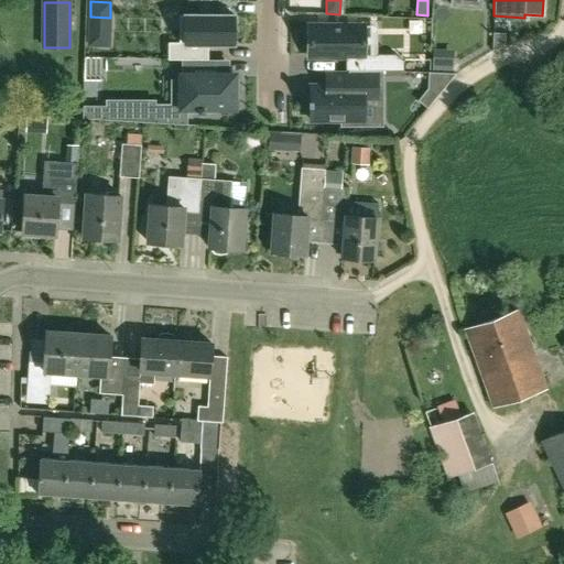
[(167,43),(167,60),(181,61),(208,61),(208,44),(234,44),(234,15),(179,15),(179,43),(167,43)]
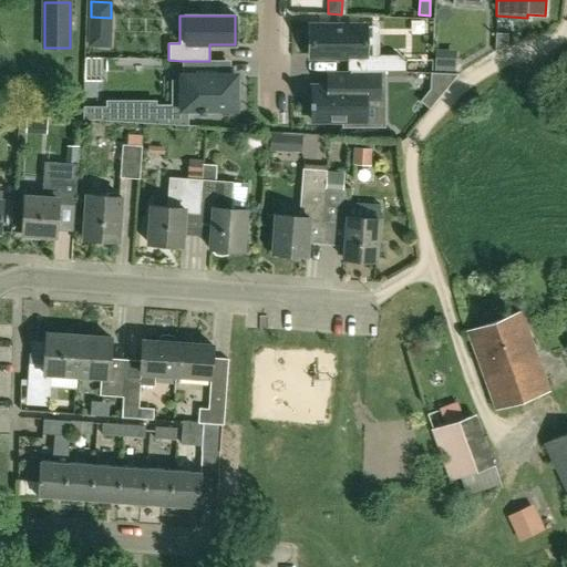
[(401,21),(401,35),(428,35),(428,22),(401,21)]
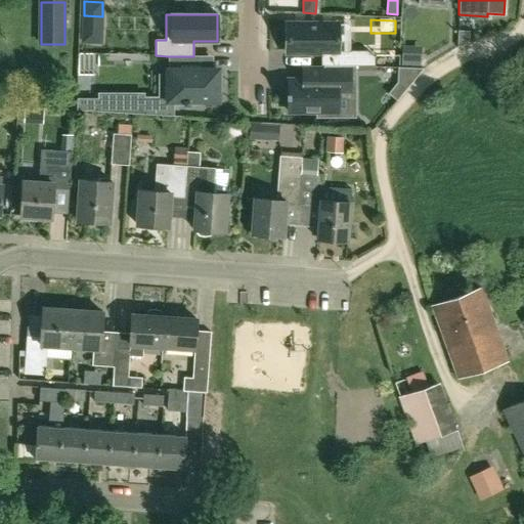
[(289,24),(289,53),(338,53),(338,24),(289,24)]
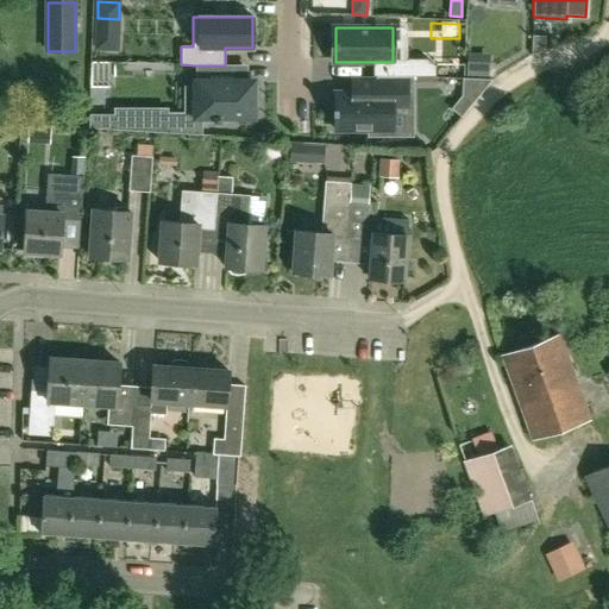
[(545,36),(533,36),(532,55),(545,51),(545,36)]
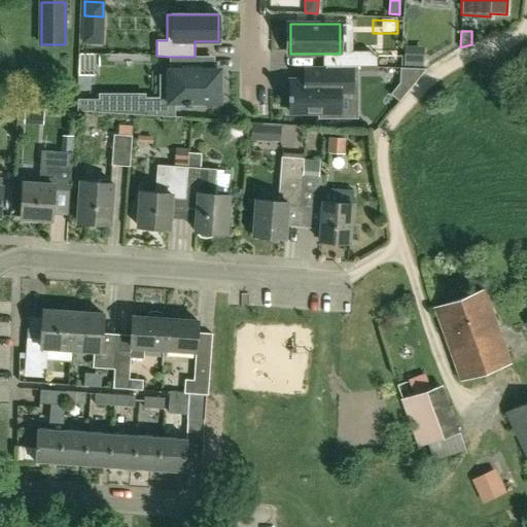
[(424,54),(405,53),(403,67),(423,68),(424,54)]
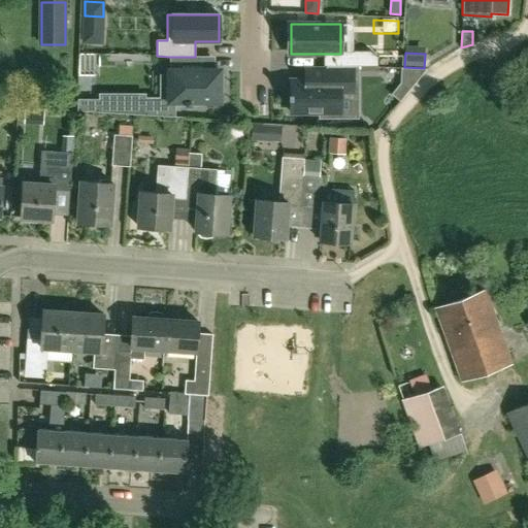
[(169,75),(169,76),(173,76),(173,106),(175,106),(201,106),(201,101),(218,101),(218,93),(223,93),(223,71),(202,71),(202,58),(206,58),(206,57),(195,57),(169,57),(169,75)]
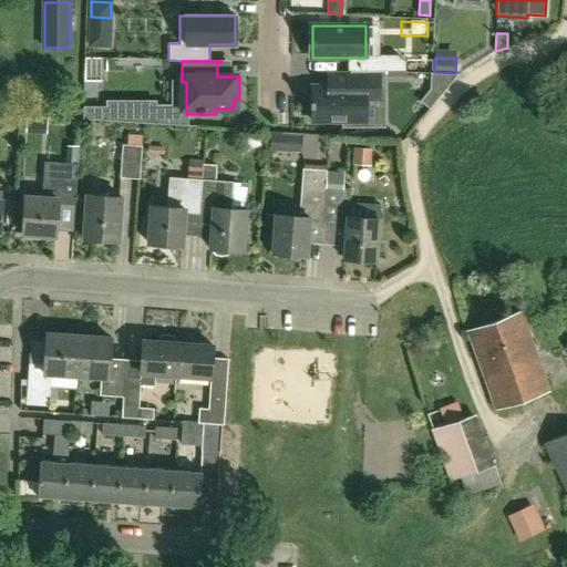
[(343,126),(366,126),(366,100),(379,100),(379,71),(350,71),(350,73),(328,73),(328,86),(312,86),(312,121),(343,121),(343,126)]
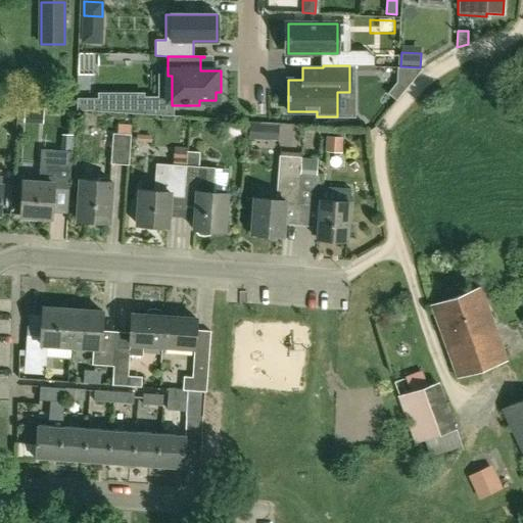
[(396,82),(406,89),(422,68),(397,67),(396,82)]
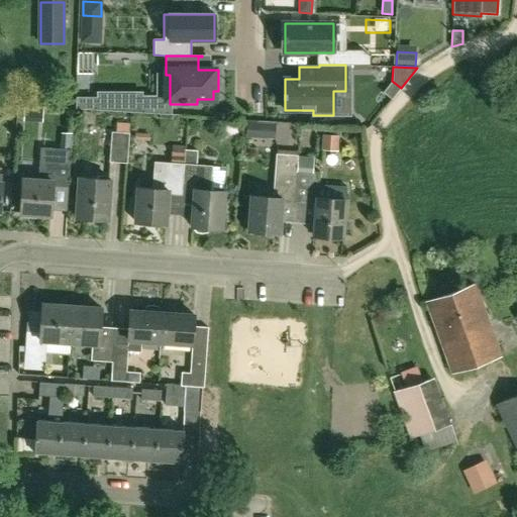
[(99,110),(99,109),(99,99),(77,99),(77,97),(76,97),(76,108),(99,110)]
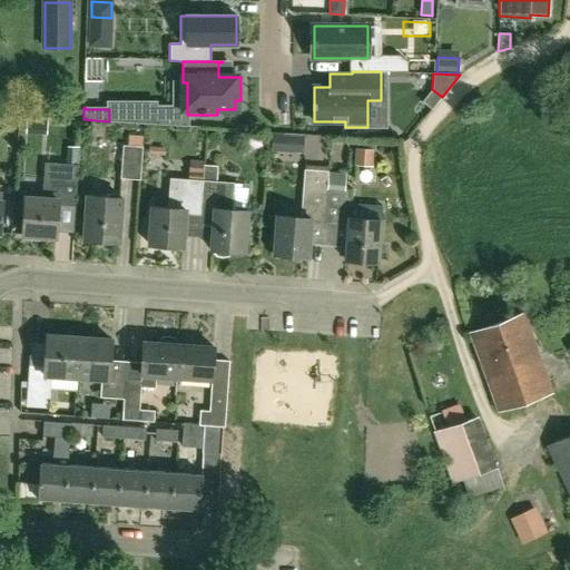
[(155,110),(155,125),(189,127),(189,119),(174,120),(174,110),(155,110)]
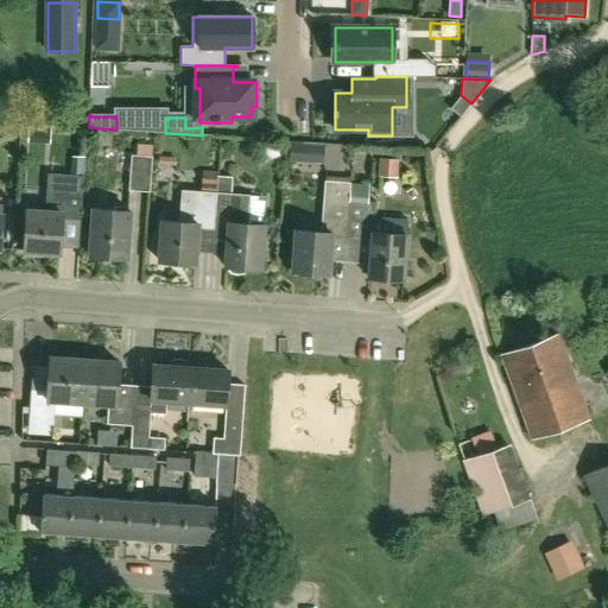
[(291,143),(290,160),(298,160),(299,144),(291,143)]
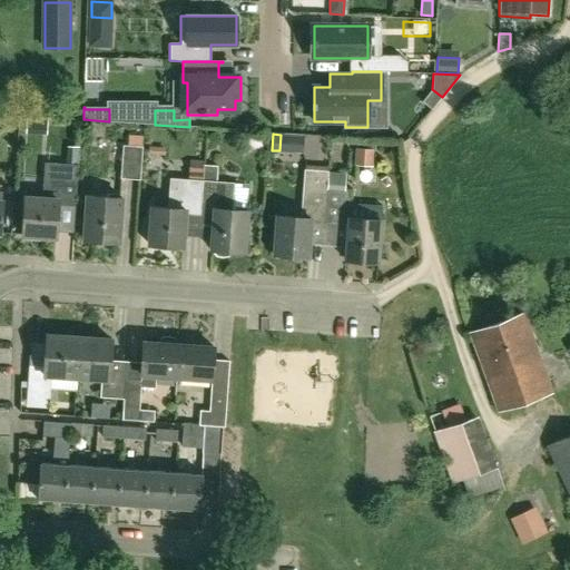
[(296,136),(295,151),(303,153),(304,136),(296,136)]
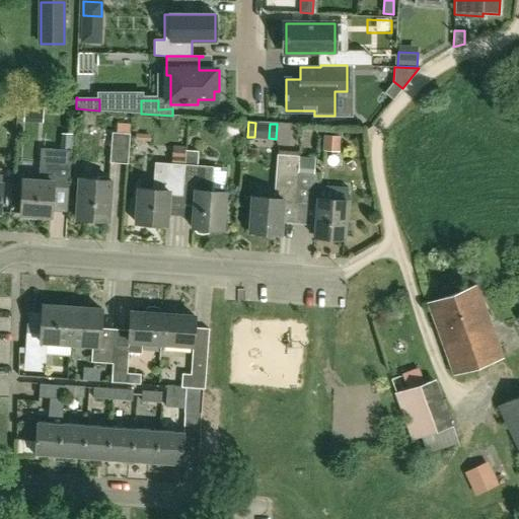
[(112,132),(109,162),(128,163),(130,134),(112,132)]
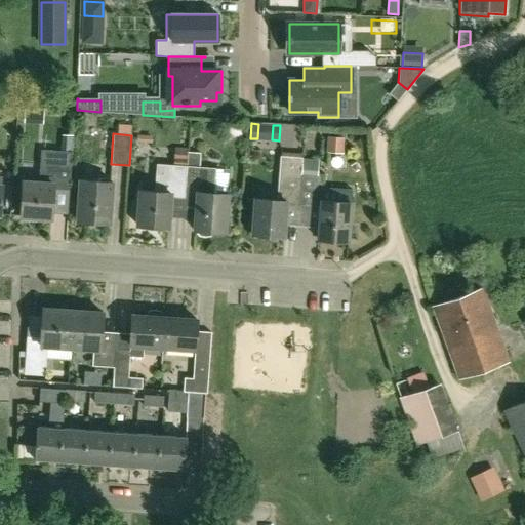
[(327,137),(326,152),(342,154),(344,138),(327,137)]
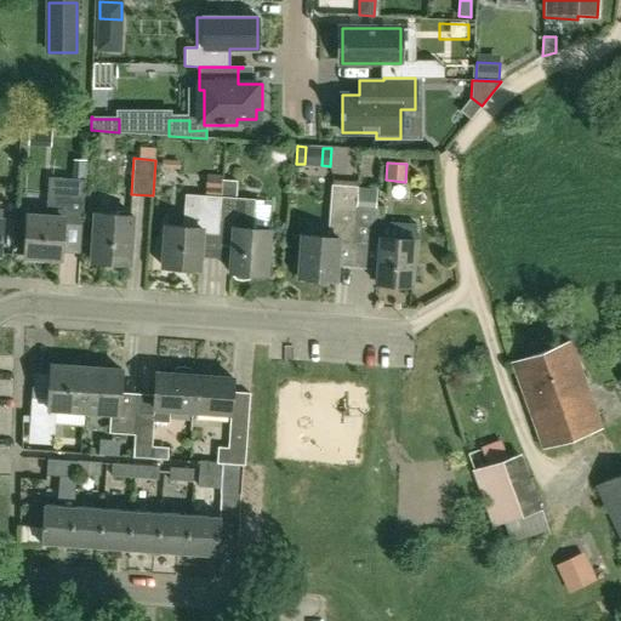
[(50,177),(49,193),(47,217),(29,216),(26,257),(63,260),(66,223),(84,226),(87,180),(84,180),(85,171),(77,170),(73,174),(73,178),(50,177)]
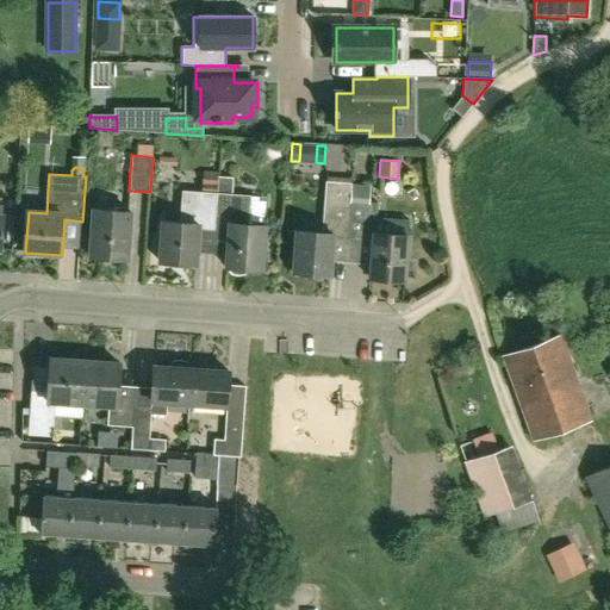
[(327,182),(325,199),(323,235),(296,232),(293,273),(330,275),(334,240),(347,240),(349,201),(349,195),(350,184),(327,182)]
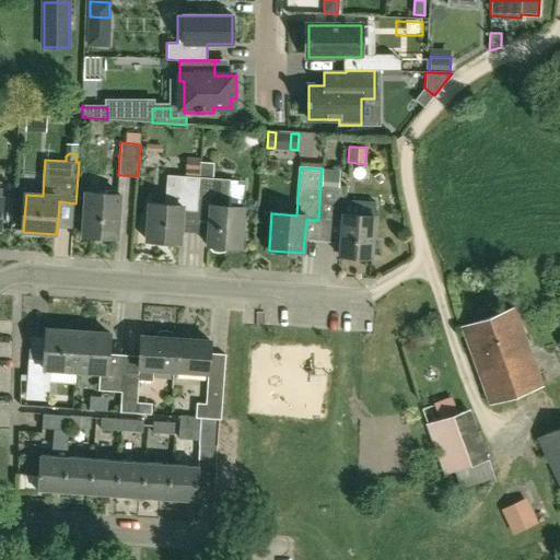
[(195,211),(198,177),(167,175),(165,205),(149,203),(146,241),(178,243),(182,210),(195,211)]
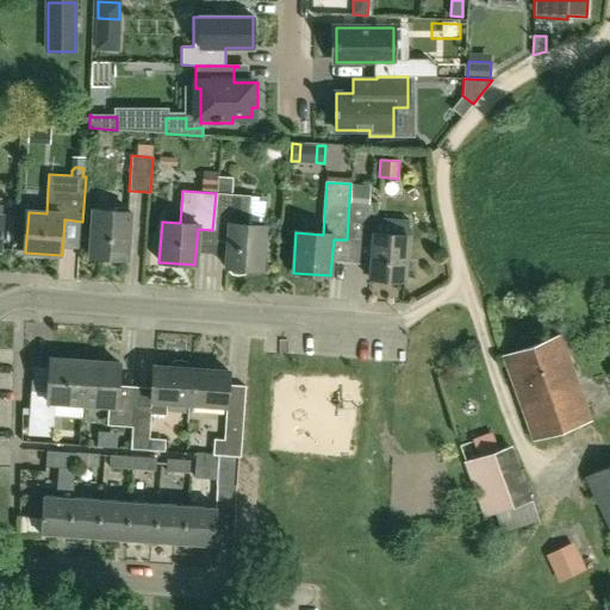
[(225,267),(229,267),(228,271),(231,274),(237,275),(242,275),(246,272),(247,268),(261,269),(265,225),(248,224),(250,195),(216,193),(212,230),(228,231),(225,267)]
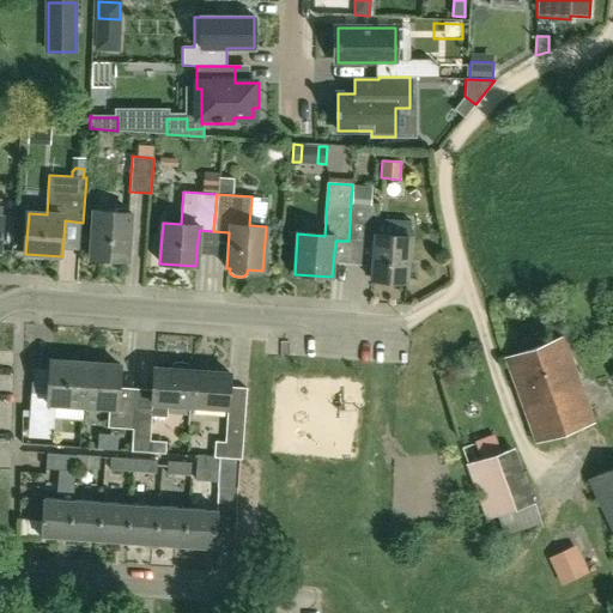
[(369,204),(351,202),(349,241),(374,243),(371,279),(407,281),(411,236),(412,220),(377,218),(378,204),(369,204)]
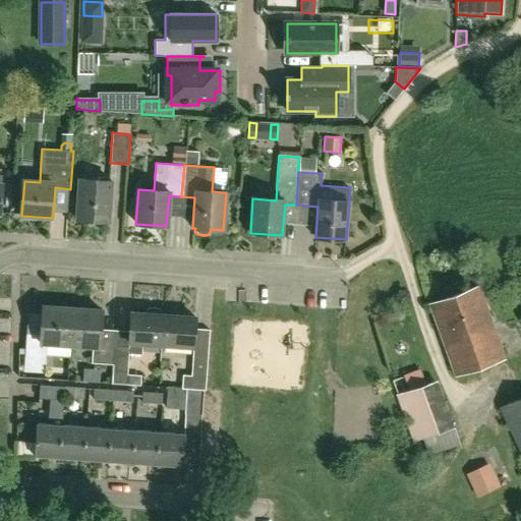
[(80,179),(77,220),(109,222),(112,182),(80,179)]
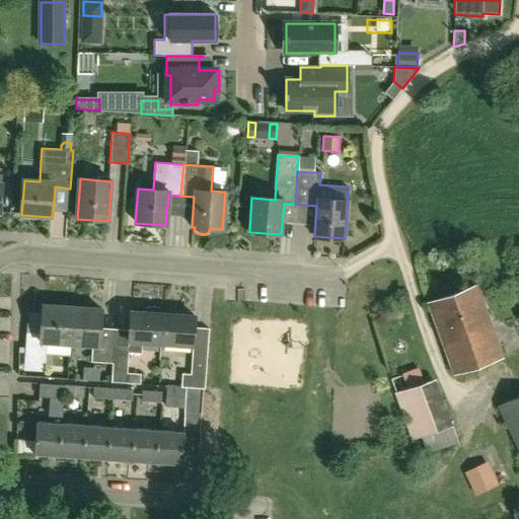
[(454,373),(503,355),(477,285),(429,303),(454,373)]
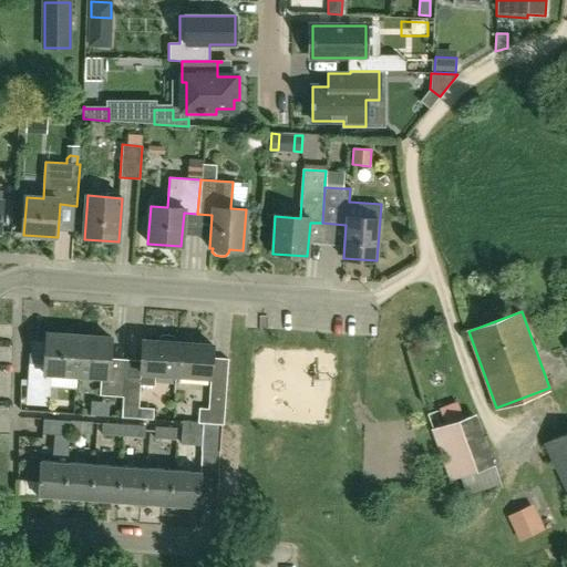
[(29,362),(27,389),(26,410),(48,412),(51,372),(76,374),(79,334),(45,332),(43,363),(29,362)]
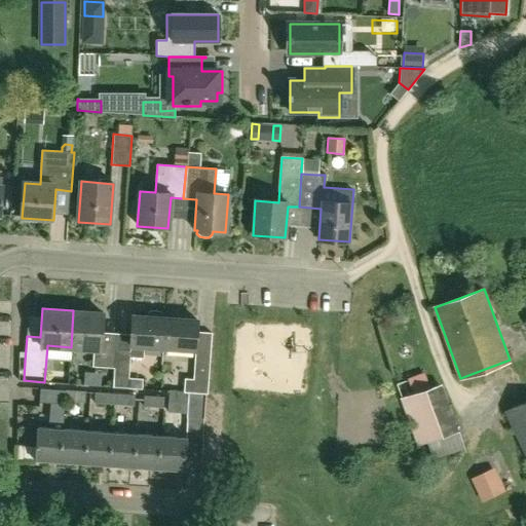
[(73,310),(71,347),(94,349),(92,366),(114,367),(115,343),(100,342),(101,332),(103,312),(73,310)]
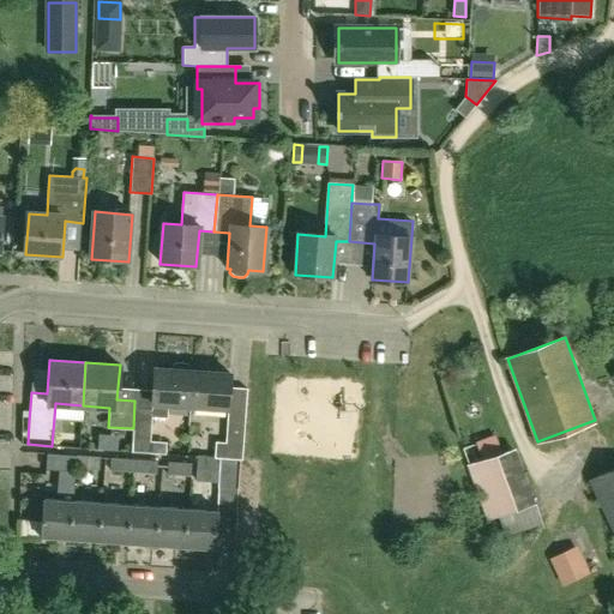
[(151,438),(152,417),(167,417),(169,404),(191,405),(193,369),(191,369),(191,366),(186,363),(175,362),(172,365),(172,368),(155,367),(152,390),(134,389),(134,401),(134,408),(133,428),(132,435),(133,437),(132,452),(150,453),(151,438)]
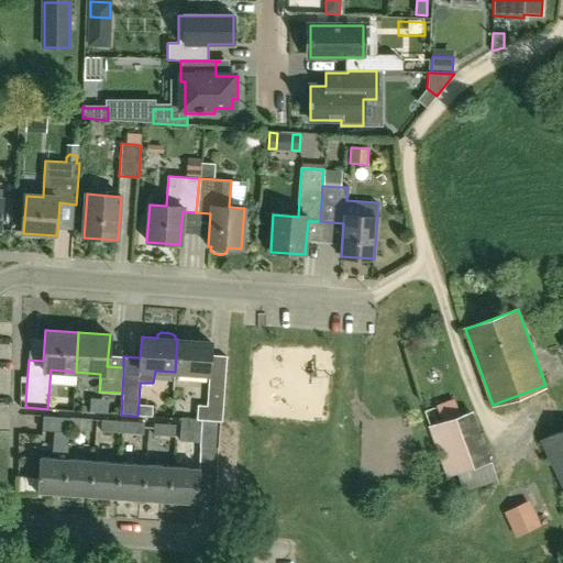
[(177,339),(175,372),(209,374),(211,341),(177,339)]
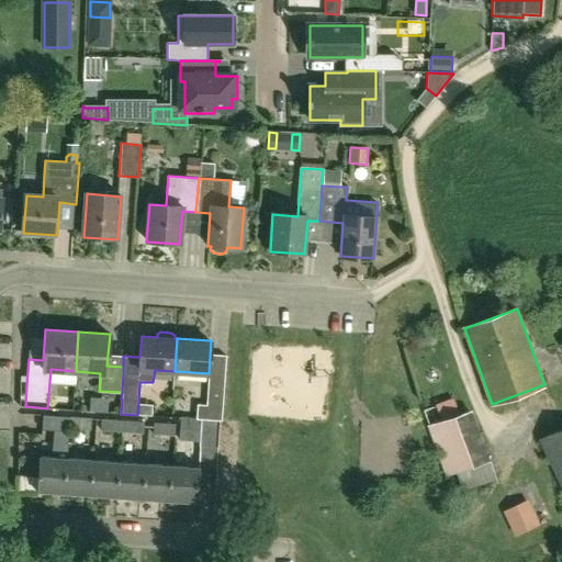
[(197,418),(217,420),(222,420),(224,380),(208,379),(206,405),(198,404),(197,418)]
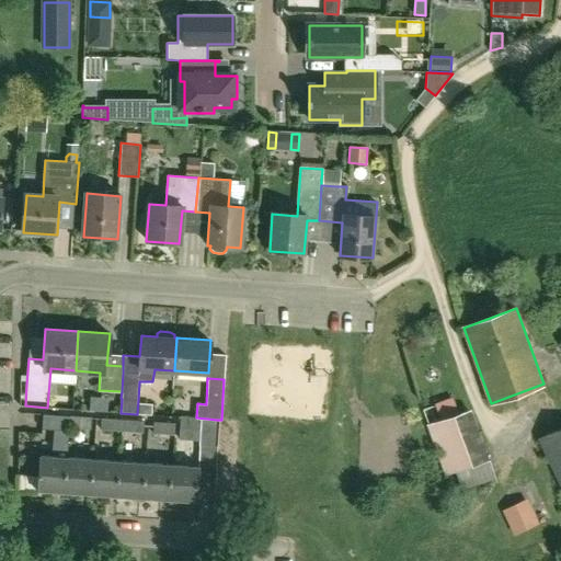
[(89,410),(106,408),(104,392),(87,395),(89,410)]
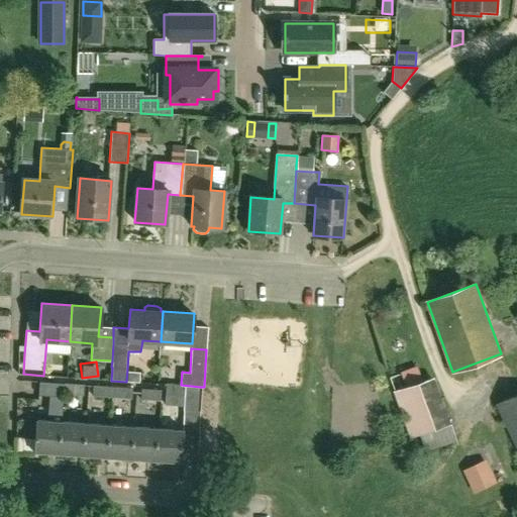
[(413,367),(390,376),(394,388),(417,379),(413,367)]
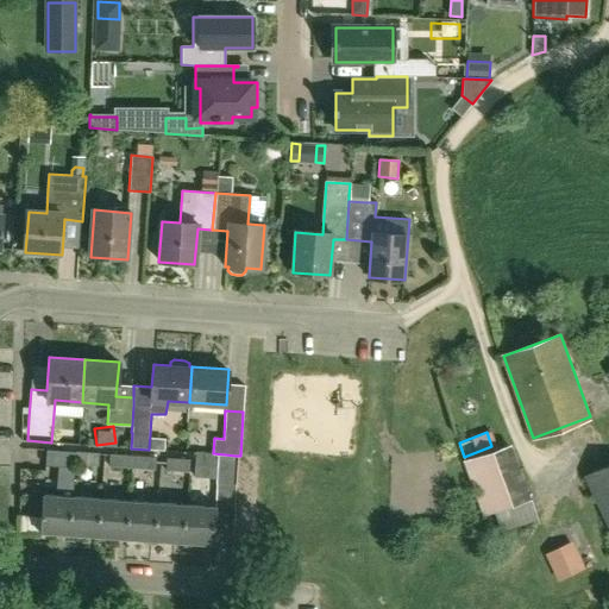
[(510,441),(462,458),(481,515),(491,512),(498,531),(537,518),(510,441)]
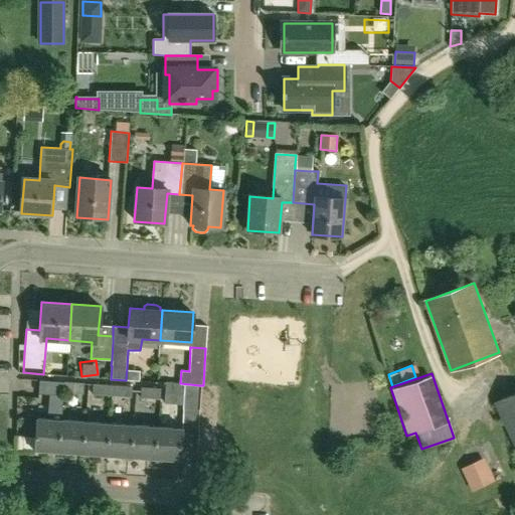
[(36,419),(34,452),(58,454),(61,420),(63,393),(64,382),(39,380),(38,392),(50,393),(48,414),(52,415),(52,420),(36,419)]
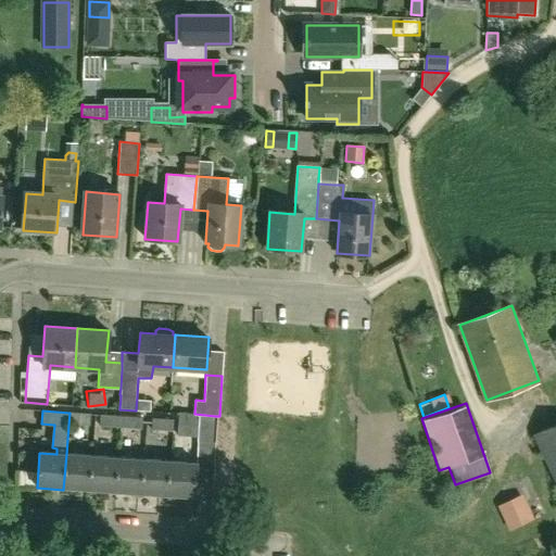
[(70,413),(68,425),(89,426),(90,414),(70,413)]
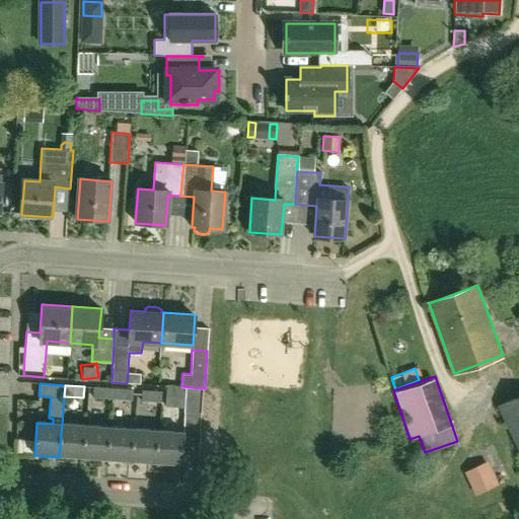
[(201,388),(181,386),(167,385),(165,396),(186,398),(183,432),(184,432),(199,433),(201,413),(199,413),(201,388)]
